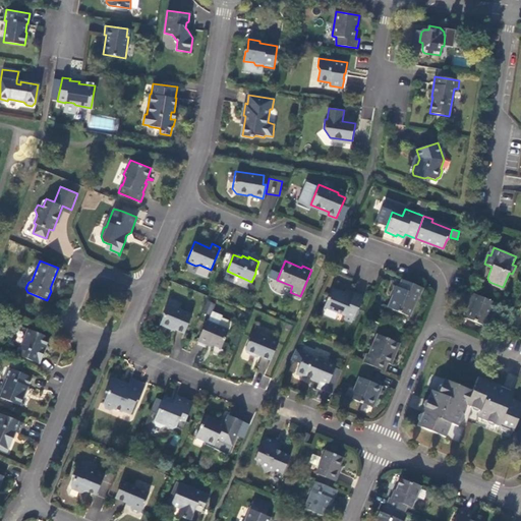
[(423,289),(404,281),(401,289),(395,286),(392,295),(393,295),(396,297),(391,309),(409,317),(417,297),(419,298),(423,289)]
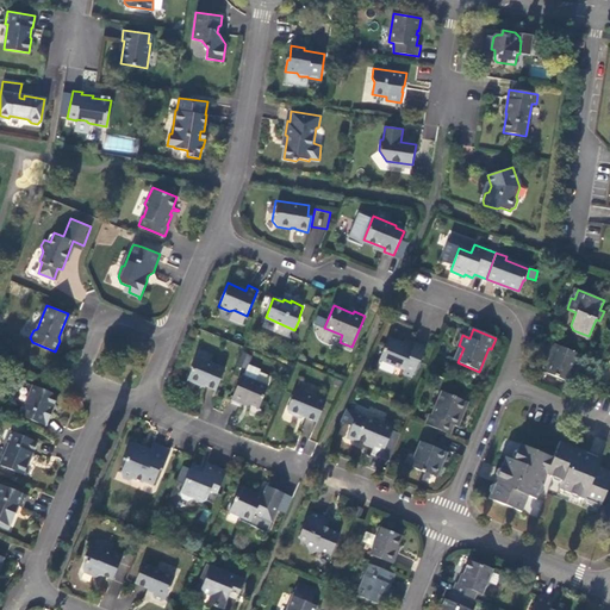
[(424,349),(405,340),(403,346),(390,338),(380,361),(404,371),(403,375),(411,379),(417,363),(418,363),(424,349)]
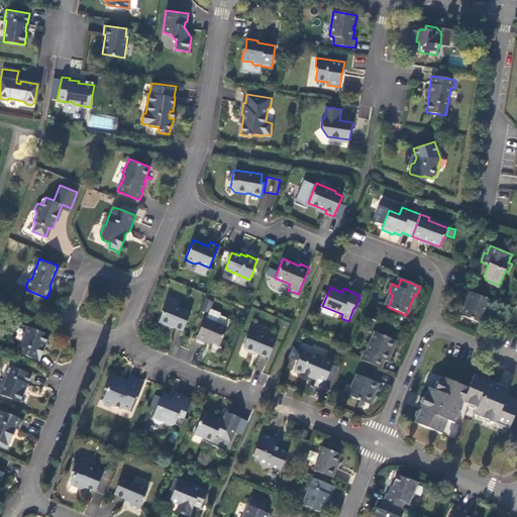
[(481,323),(490,300),(467,290),(462,298),(468,300),(462,315),(481,323)]
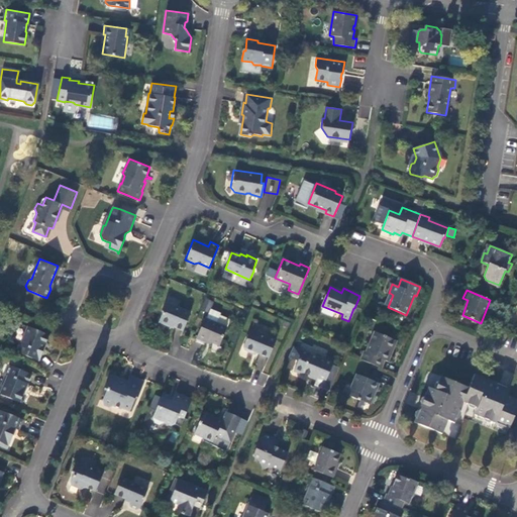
[(393,295),(390,293),(385,306),(388,307),(393,295)]
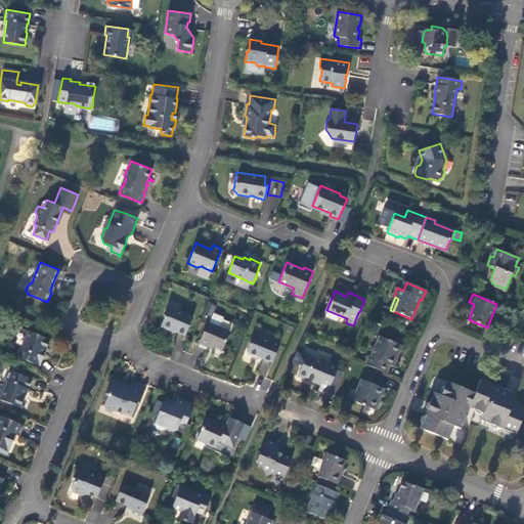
[(207,302),(204,314),(212,317),(215,304),(207,302)]
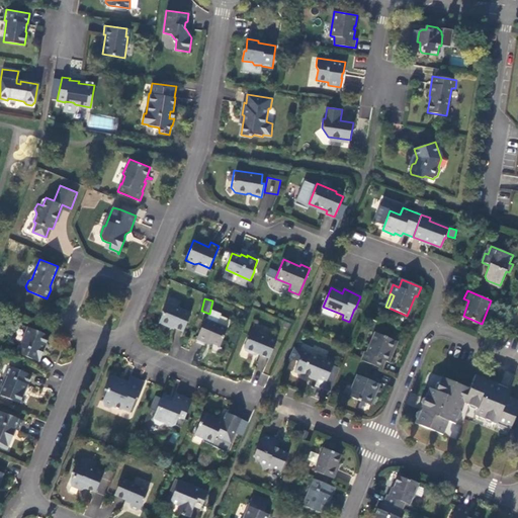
[(190,313),(166,301),(163,309),(162,310),(162,315),(159,323),(168,327),(169,326),(183,331),(190,313)]
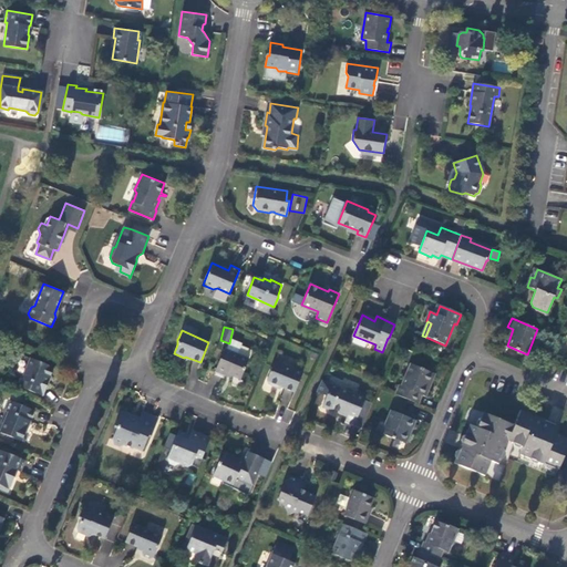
[(249,358),(225,348),(215,370),(226,375),(226,373),(240,379),(249,358)]
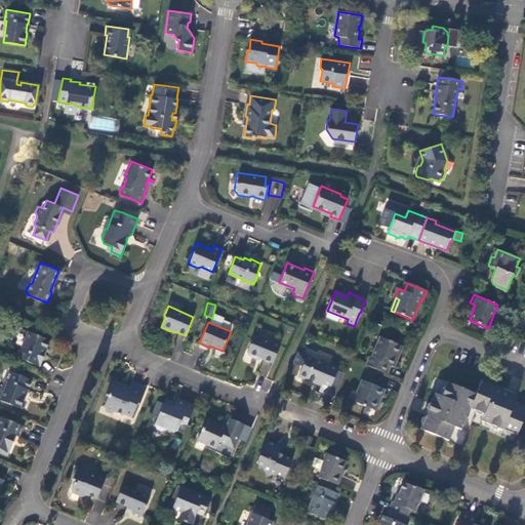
[(49,340),(29,331),(22,348),(18,347),(15,356),(40,366),(43,357),(41,356),(44,350),(45,350),(49,340)]
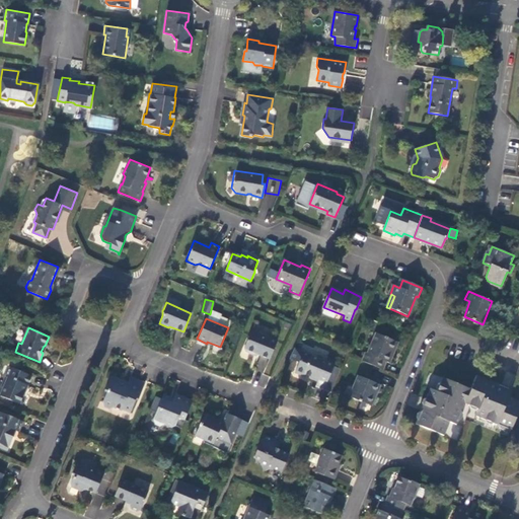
[(278,340),(251,329),(244,348),(245,351),(253,354),(255,353),(270,358),(278,340)]
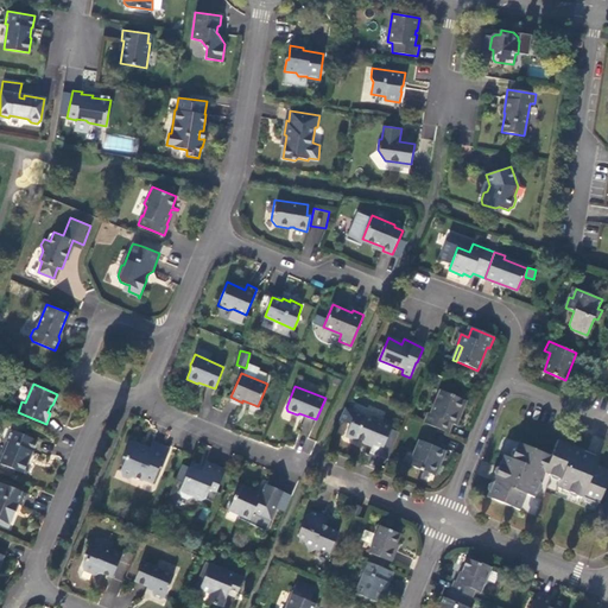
[(426,413),(422,423),(447,434),(450,424),(455,426),(460,416),(456,415),(462,400),(441,391),(431,415),(426,413)]
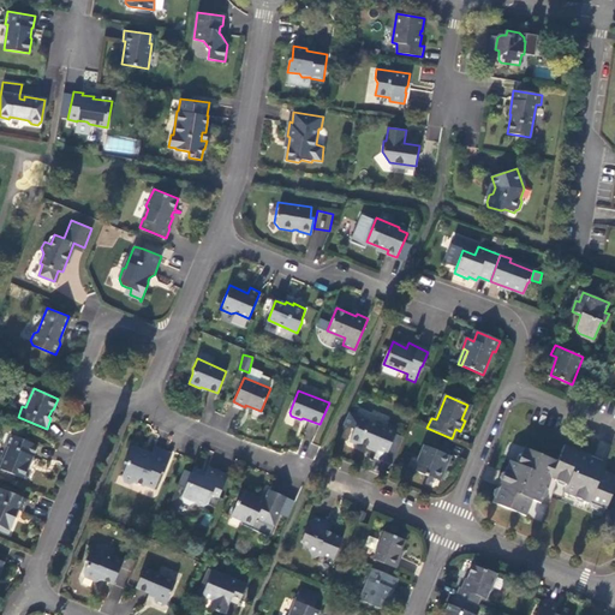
[(395,433),(368,422),(359,443),(376,451),(374,458),(383,461),(390,443),(399,447),(402,439),(394,435),(395,433)]
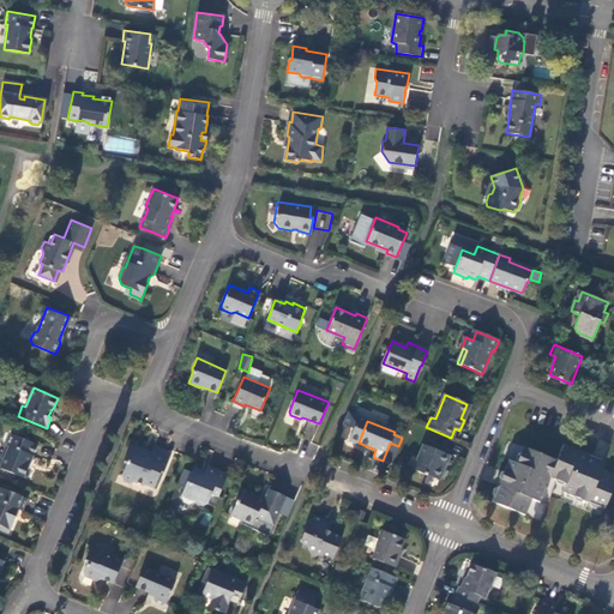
[(28,440),(5,431),(0,440),(0,443),(0,444),(0,467),(17,475),(22,463),(19,462),(28,440)]
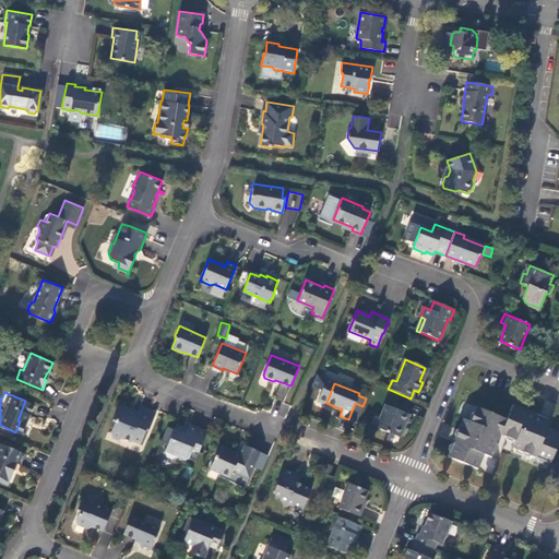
[(355,403),(348,419),(356,423),(363,406),(355,403)]
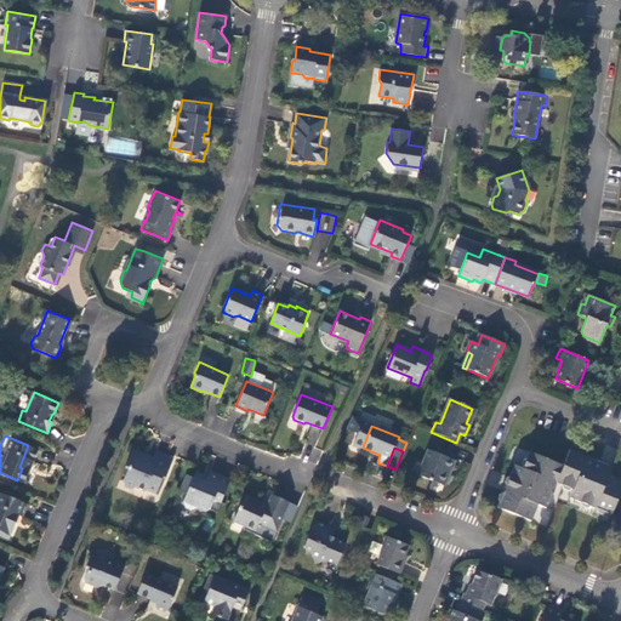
[(155,451),(153,459),(152,461),(144,459),(146,455),(134,450),(125,468),(127,469),(124,482),(125,486),(131,490),(137,488),(146,493),(146,490),(155,494),(163,478),(165,479),(174,459),(155,451)]
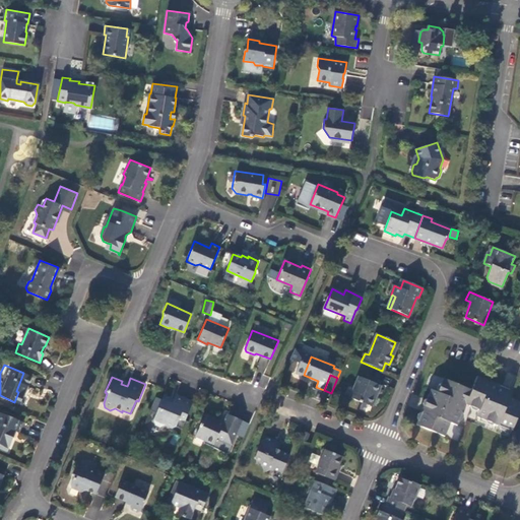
[(471,390),(443,378),(437,392),(431,389),(415,424),(445,436),(450,424),(456,426),(465,405),(478,410),(475,417),(499,428),(500,431),(504,433),(507,431),(511,433),(519,408),(519,402),(509,398),(512,391),(476,377),(471,390)]
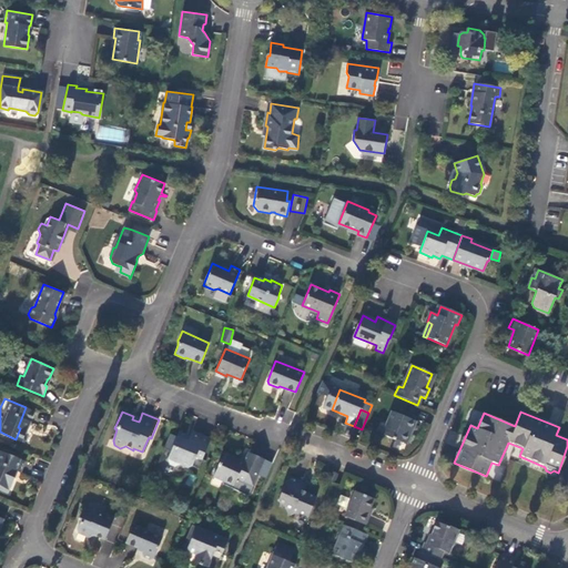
[(383,435),(403,444),(409,430),(412,432),(415,422),(392,413),(383,435)]
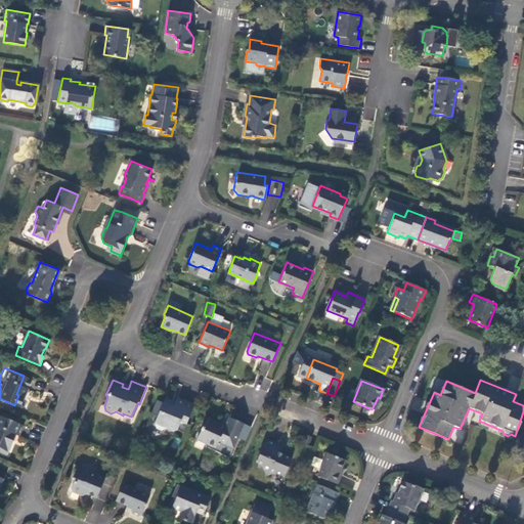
[(177,397),(175,401),(174,404),(171,403),(172,400),(166,398),(165,402),(159,400),(151,413),(158,417),(155,424),(157,428),(162,430),(166,428),(173,431),(176,430),(180,421),(186,423),(194,404),(177,397)]
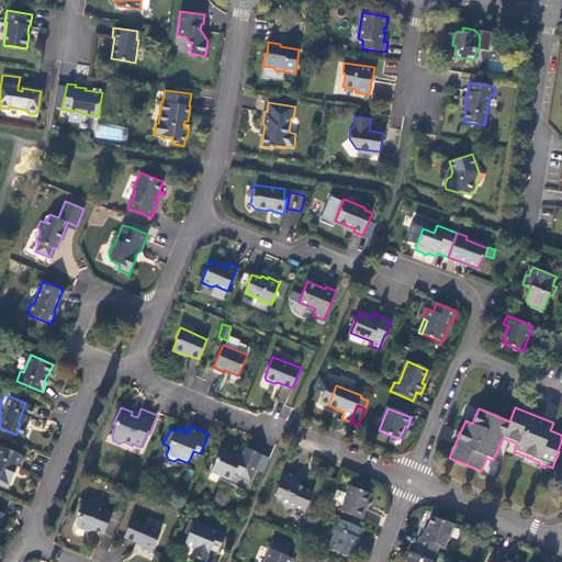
[(0,481),(1,482),(0,484),(8,487),(14,473),(13,472),(15,465),(20,468),(24,457),(0,446),(0,481)]
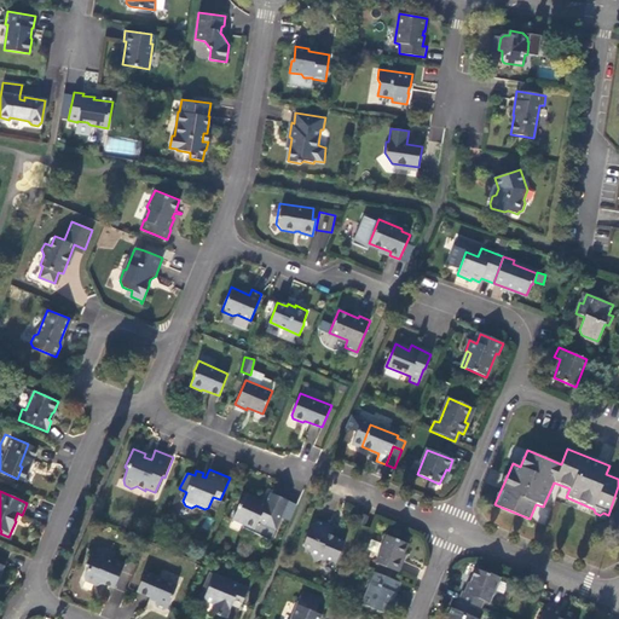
[(270,491),(266,501),(265,505),(258,502),(260,498),(244,492),(233,519),(244,522),(254,528),(254,531),(272,538),(288,498),(270,491)]
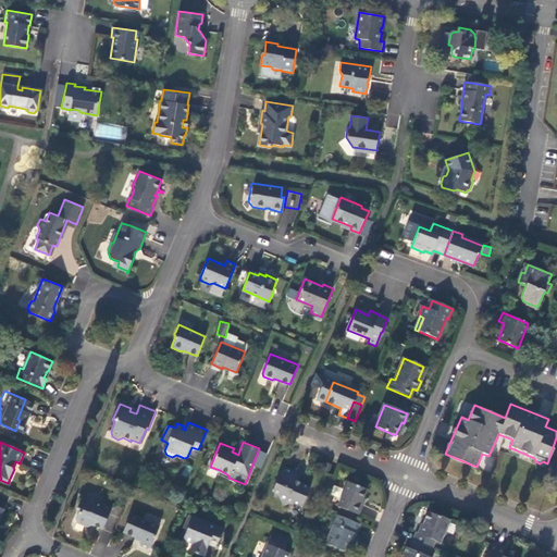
[(330,462),(324,460),(323,462),(320,470),(325,472),(330,462)]
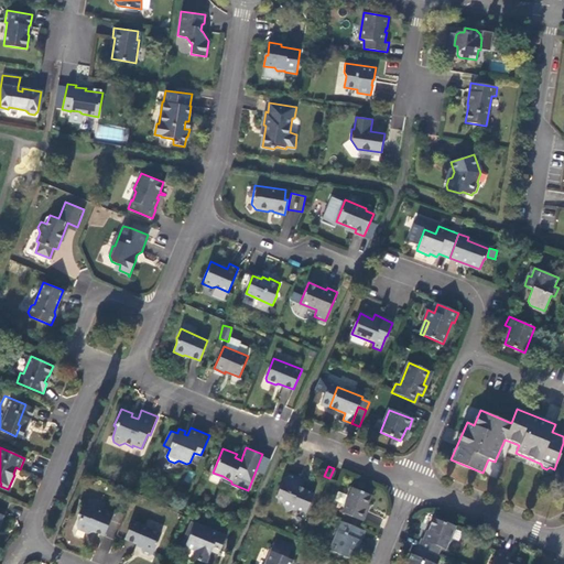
[(288,510),(295,508),(297,505),(307,509),(314,492),(300,486),(302,481),(301,478),(289,472),(284,474),(277,496),(278,500),(282,501),(285,509),(288,510)]
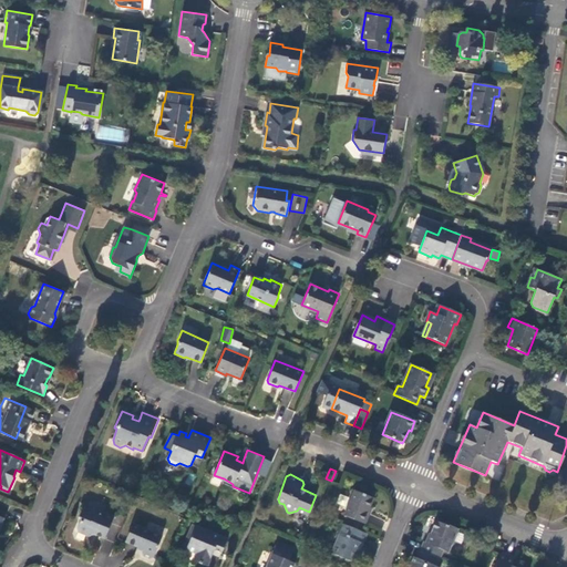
[(229,492),(233,486),(233,484),(224,478),(220,487),(229,492)]
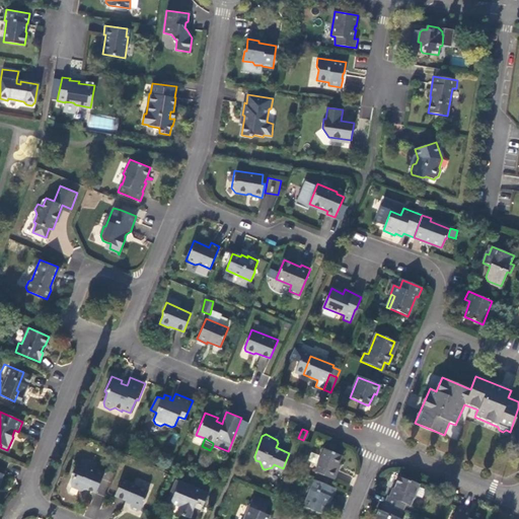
[(331,477),(335,470),(332,470),(335,464),(340,453),(324,448),(314,470),(331,477)]
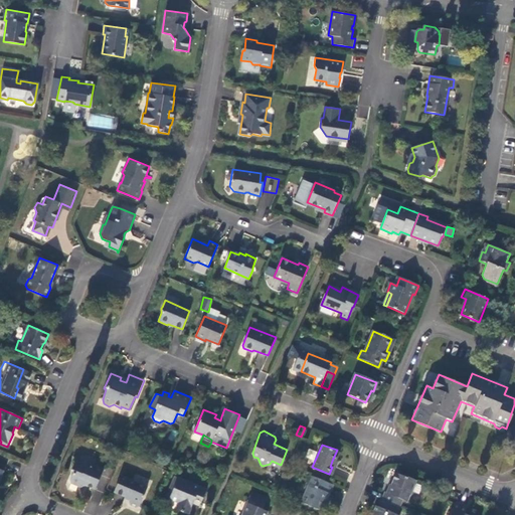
[(95,490),(98,484),(96,480),(100,470),(96,467),(87,463),(86,466),(81,464),(75,461),(71,472),(71,475),(68,482),(71,484),(80,488),(86,487),(95,490)]
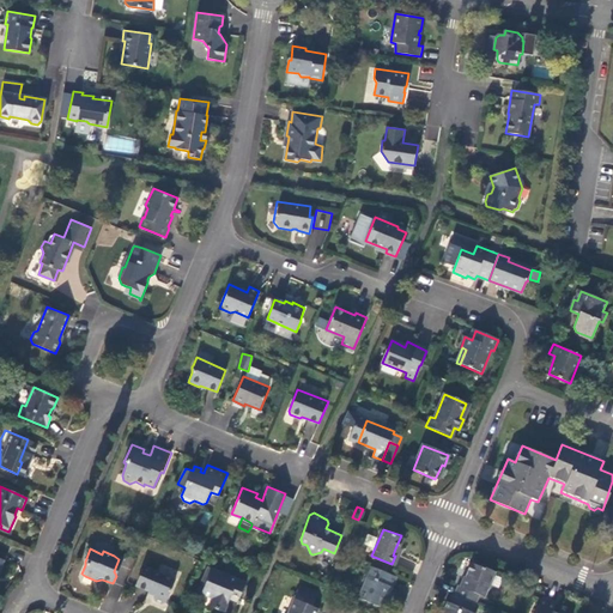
[(456,584),(453,594),(474,602),(478,593),(484,595),(495,570),(484,566),(469,562),(463,575),(462,575),(457,584),(456,584)]
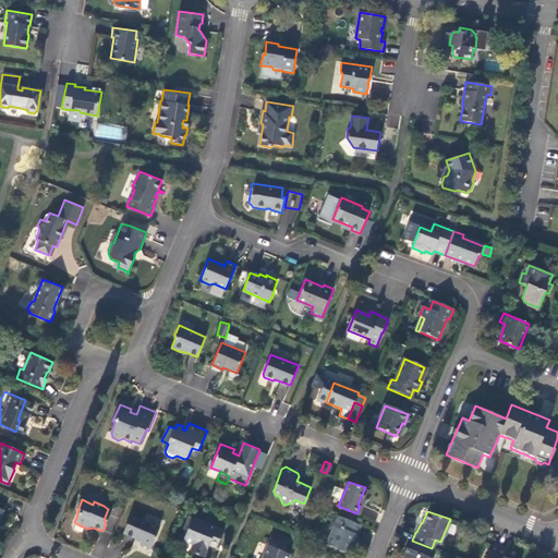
[(140,544),(141,546),(148,549),(150,548),(160,526),(131,514),(123,533),(141,540),(140,544)]
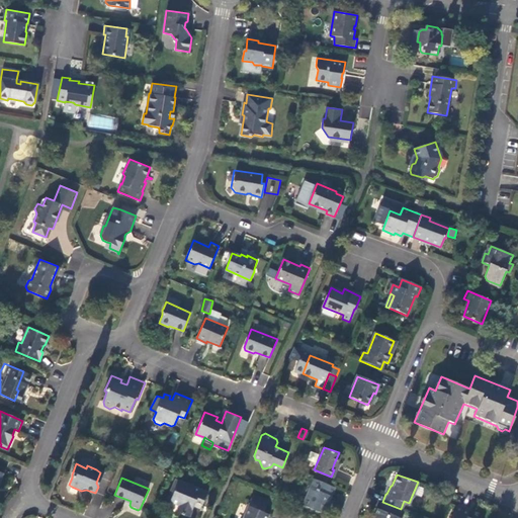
[(332,496),(336,487),(313,478),(309,487),(311,487),(304,505),(323,512),(330,496),(332,496)]
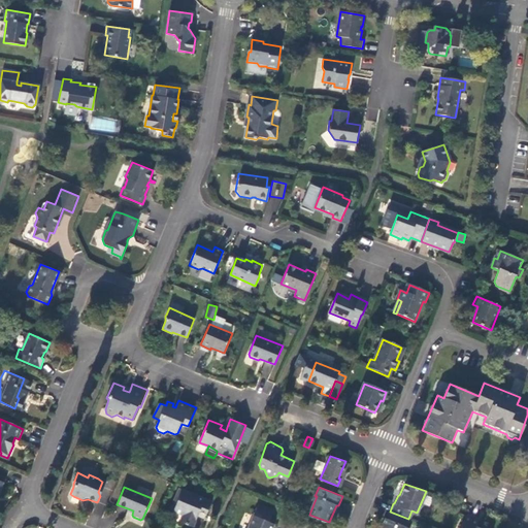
[(194,526),(198,516),(196,514),(199,510),(200,510),(206,513),(212,501),(178,488),(173,500),(176,501),(173,510),(183,515),(180,521),(194,526)]
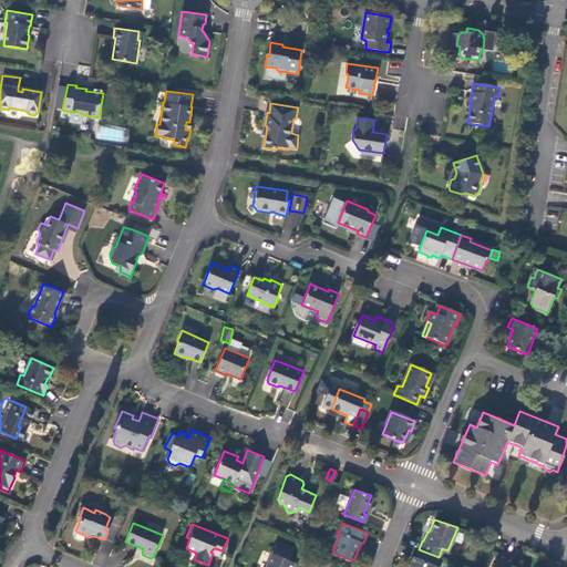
[(439,566),(436,566),(440,558),(439,557),(419,549),(415,557),(411,556),(406,566),(439,566)]
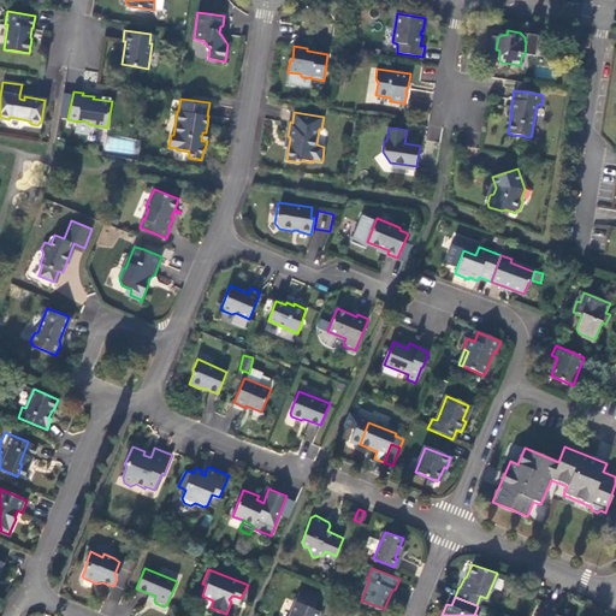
[(544,600),(537,615),(562,615),(555,615),(560,606),(558,604),(548,599),(544,600)]
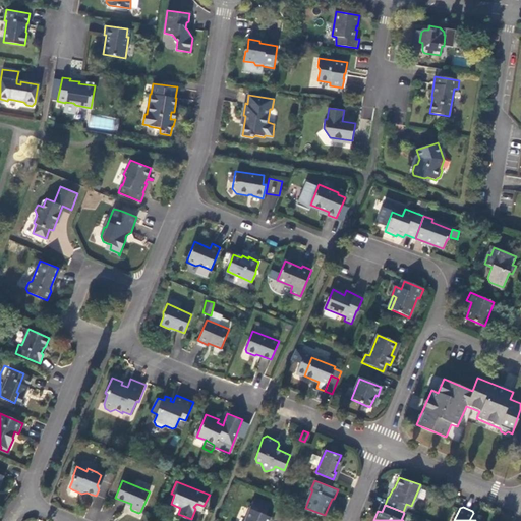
[(249,516),(246,520),(263,520),(267,514),(251,508),(248,516),(249,516)]
